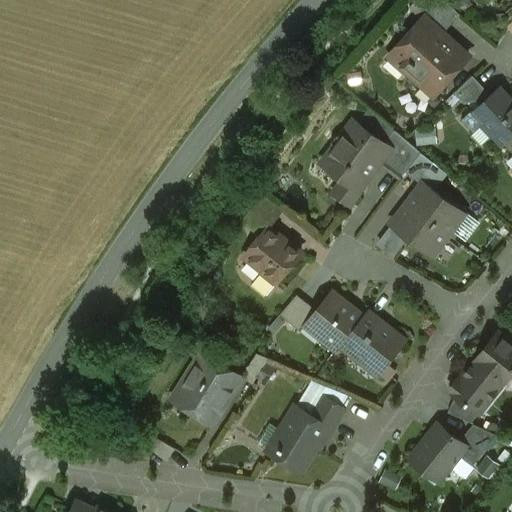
[(460,15),(443,0),(426,0),(415,13),(421,18),(423,16),(443,34),(460,15)]
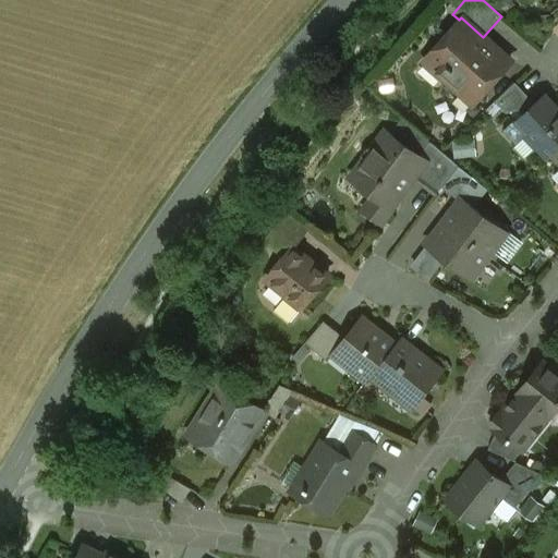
[(483,37),(461,17),(459,20),(463,25),(436,56),(447,65),(444,81),(457,93),(462,91),(475,102),(510,64),(494,49),(492,52),(487,49),(489,43),(483,37)]
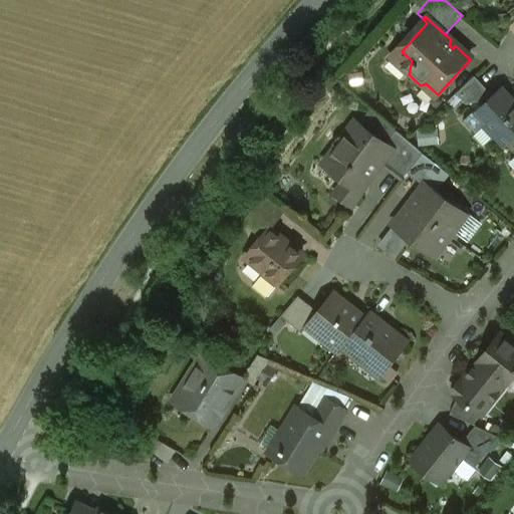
[(475,76),(456,93),(466,104),(477,101),(482,107),(494,96),(475,76)]
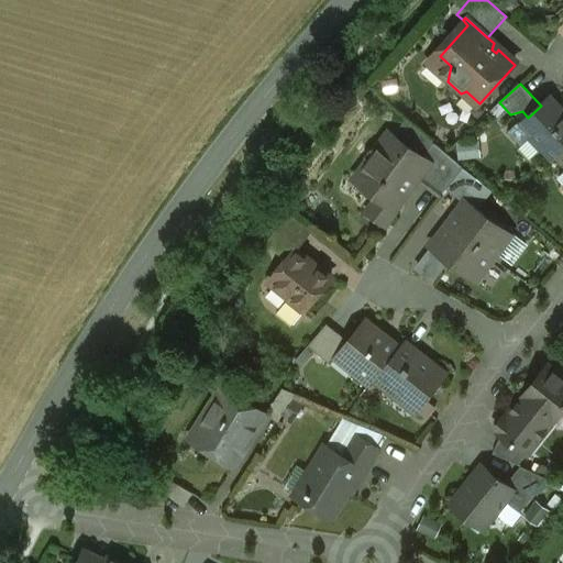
[(562,111),(550,98),(541,106),(528,118),(520,125),(531,136),(531,142),(536,147),(541,147),(554,161),(562,151),(562,111)]
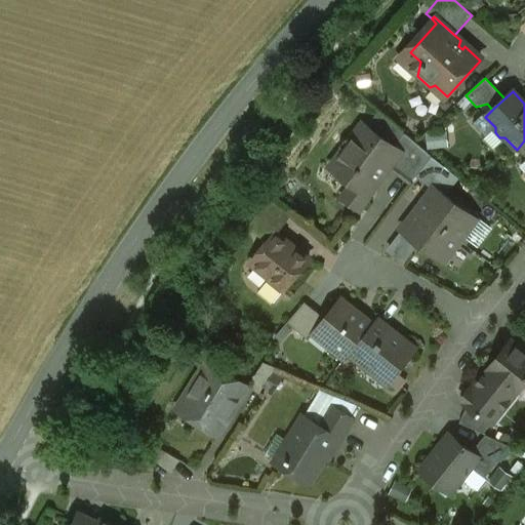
[(395,147),(363,123),(352,138),(347,138),(339,149),(339,154),(330,167),(351,183),(368,196),(368,195),(390,167),(401,152),(395,147)]
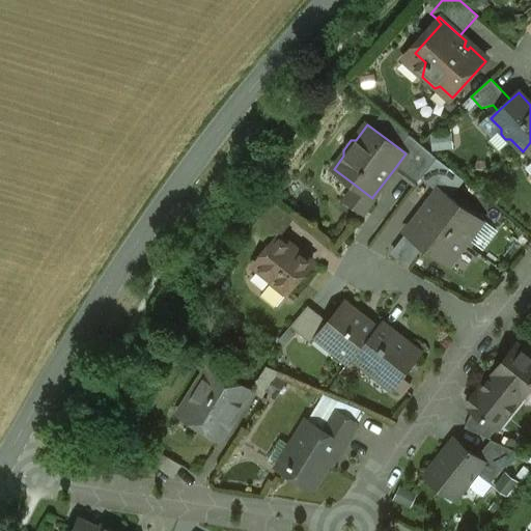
[(437,158),(410,135),(399,148),(406,154),(394,169),(416,186),(437,158)]
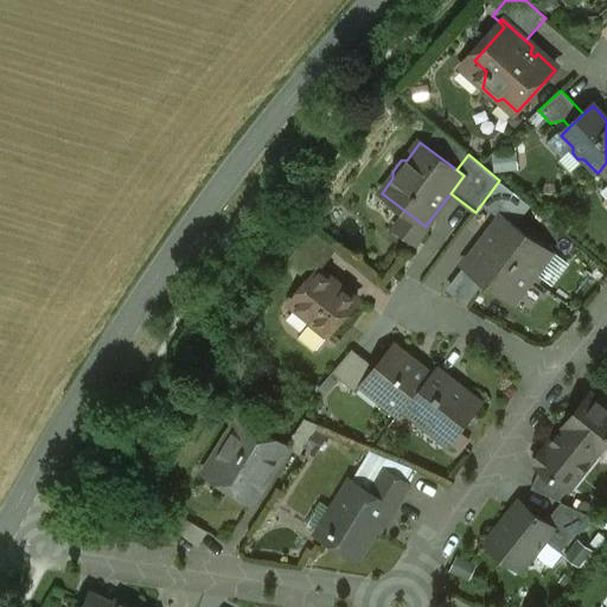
[(426,227),(406,211),(393,228),(414,244),(427,227),(426,225),(426,227)]
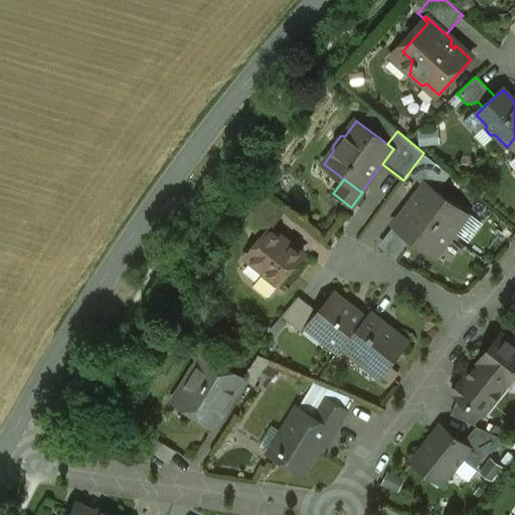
[(468,215),(425,183),(425,184),(426,185),(411,206),(450,235),(466,214),(467,216),(468,215)]
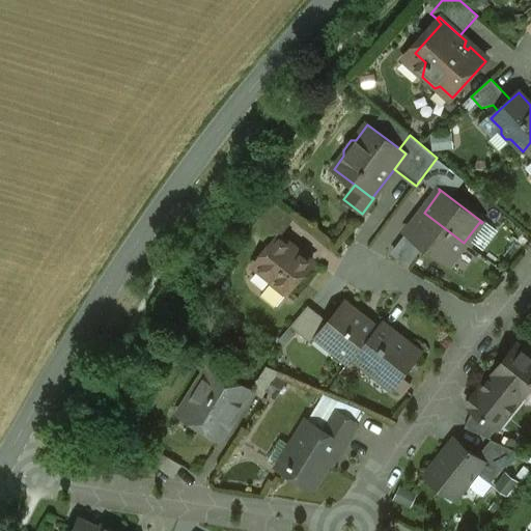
[(274,202),(252,229),(271,245),(278,234),(279,235),(294,218),(274,202)]
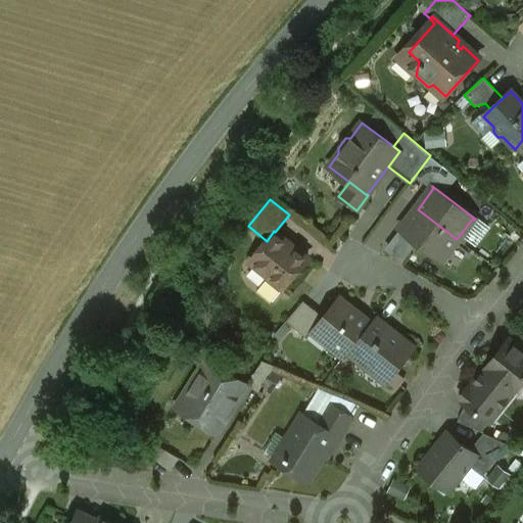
[(457,239),(418,209),(401,230),(400,229),(399,229),(442,262),(442,260),(441,259),(457,239)]
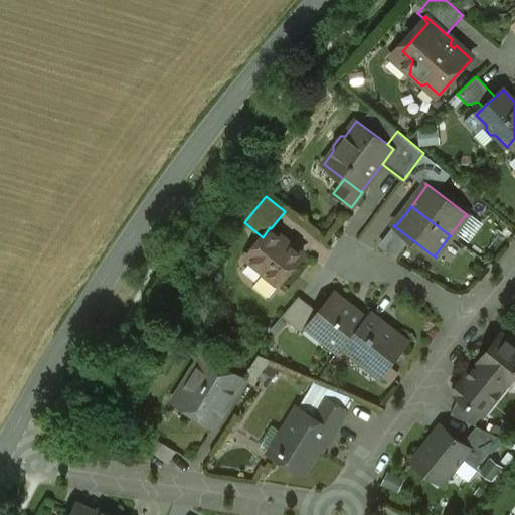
[(263,237),(246,256),(250,261),(248,263),(263,274),(265,272),(279,284),(303,255),(271,228),(270,227),(263,237)]
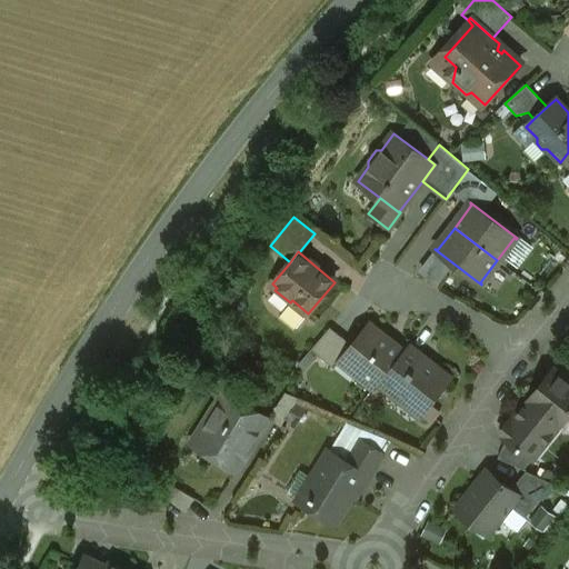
[(403,351),(369,323),(343,356),(360,369),(356,375),(373,389),(379,383),(403,351)]
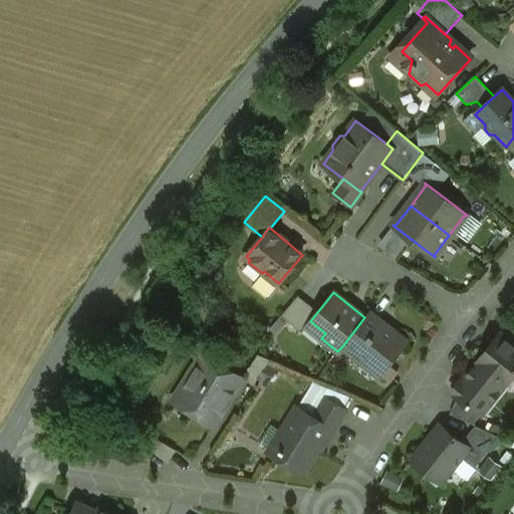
[(315,309),(298,296),(281,316),(298,330),(315,309)]
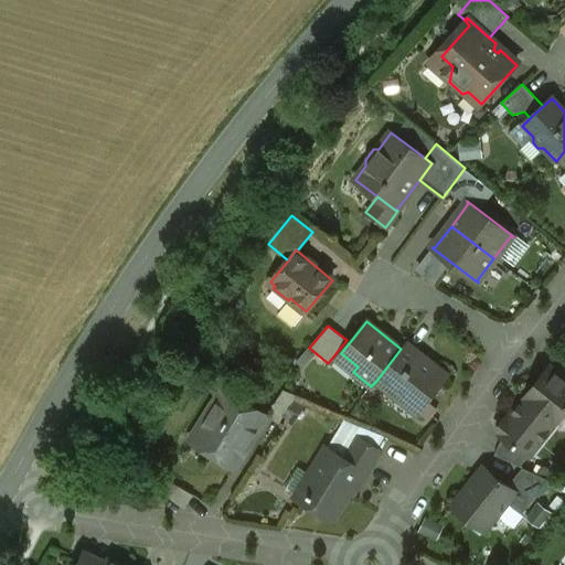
[(446,376),(405,344),(401,349),(376,381),(417,413),(446,376)]
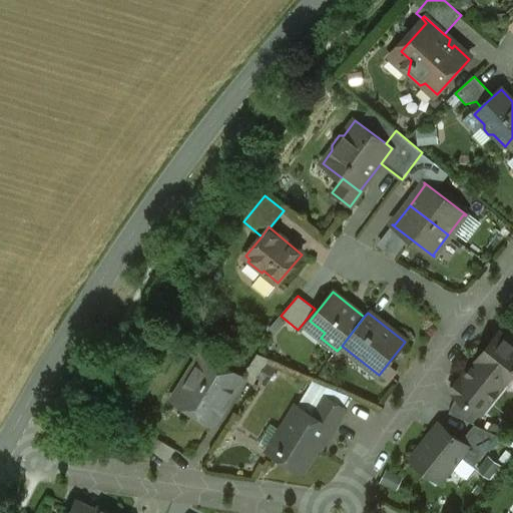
[(512,344),(499,334),(474,365),(490,377),(492,374),(505,384),(512,373),(512,344)]
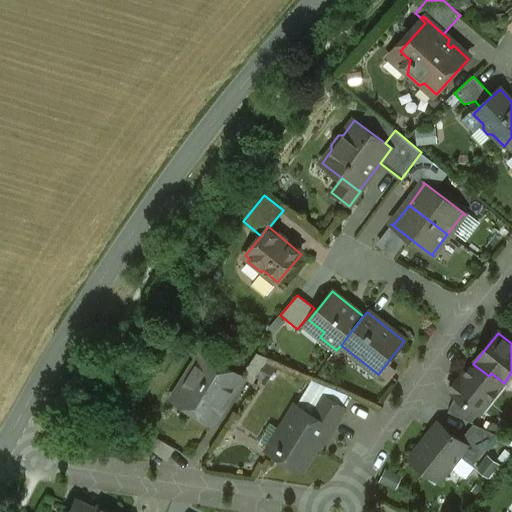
[(242,377),(202,352),(176,393),(192,403),(189,409),(213,424),(243,377),(242,377)]
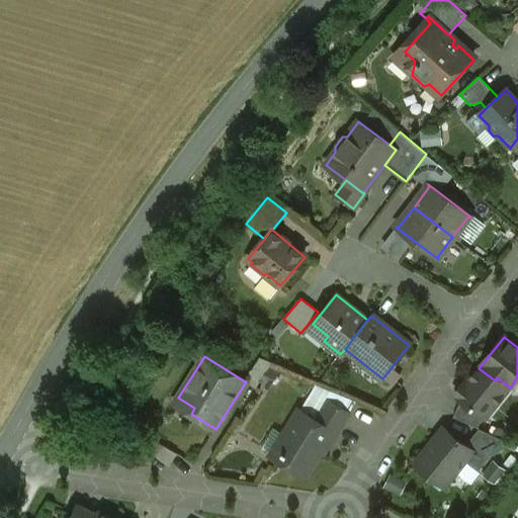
[(260,357),(245,381),(246,381),(256,389),(272,362),(260,357)]
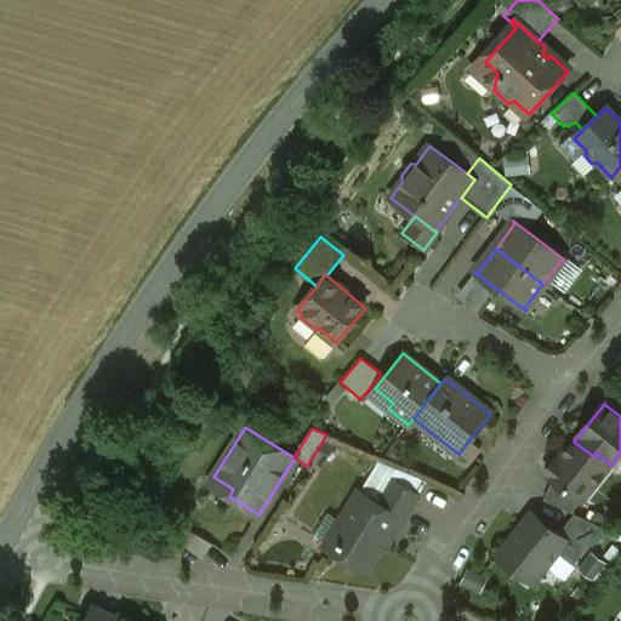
[(593,456),(574,442),(558,461),(556,459),(545,473),(552,479),(581,502),(611,465),(596,453),(593,456)]
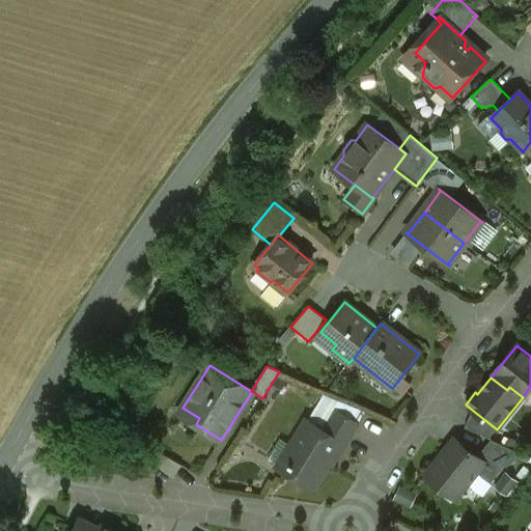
[(359,424),(336,410),(324,430),(342,442),(337,449),(341,451),(359,424)]
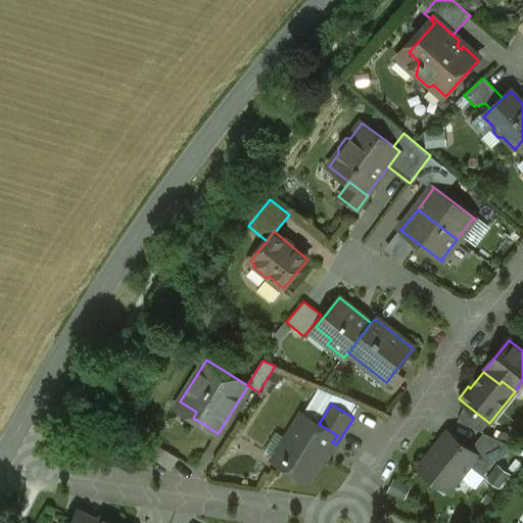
[(489,423),(465,403),(458,422),(483,433),(484,433),(484,432),(482,431),(489,423)]
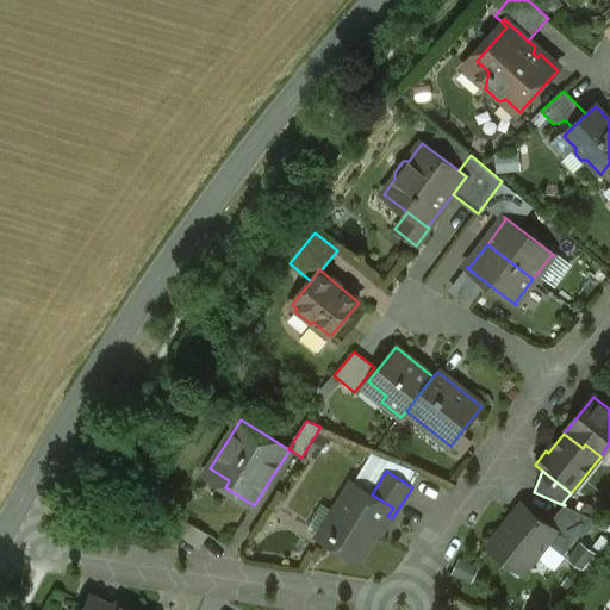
[(372,495),(354,483),(334,515),(337,521),(330,533),(336,543),(356,558),(367,540),(378,534),(375,528),(379,521),(384,521),(387,516),(393,508),(372,495)]
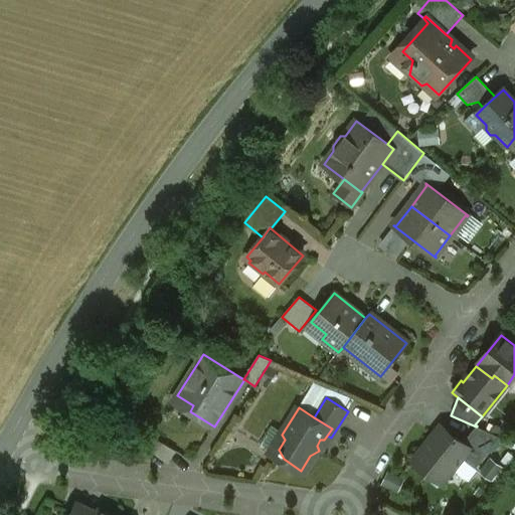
[(463,444),(441,426),(412,461),(431,475),(432,474),(439,471),(447,478),(456,467),(462,459),(470,449),(463,444)]
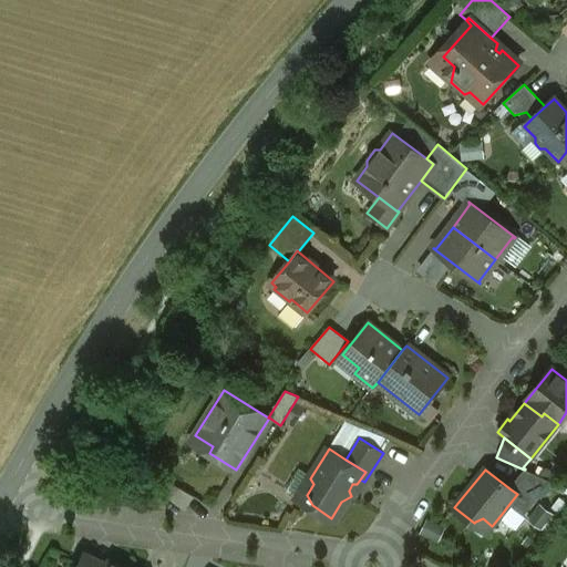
[(525,470),(524,470),(509,488),(517,494),(508,505),(524,516),(550,482),(525,470)]
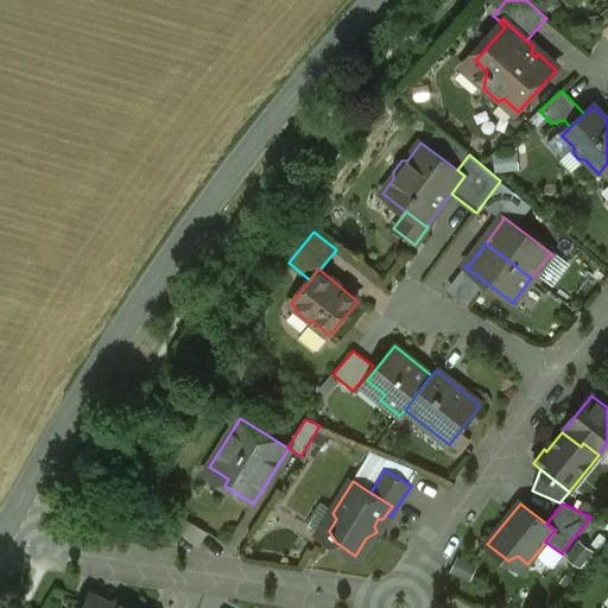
[(562,553),(545,542),(538,551),(542,555),(540,558),(551,567),(562,553)]
